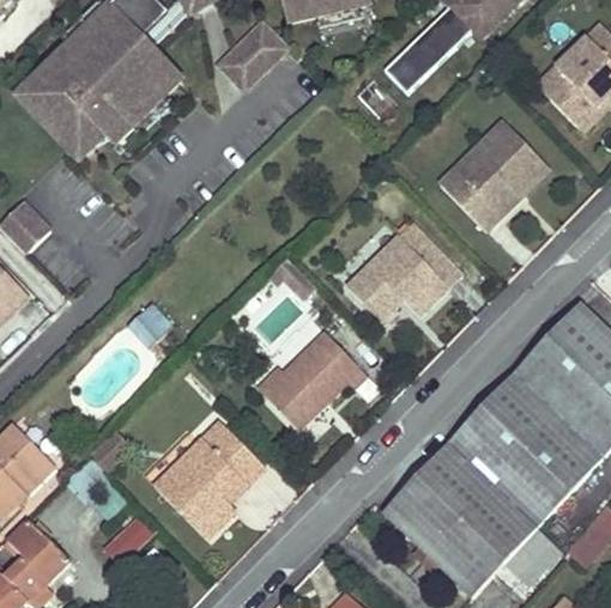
[(13,92),(62,144),(91,116),(103,129),(112,139),(127,123),(161,91),(176,76),(149,47),(138,36),(164,10),(156,0),(110,0),(104,6),(67,41),(13,92)]
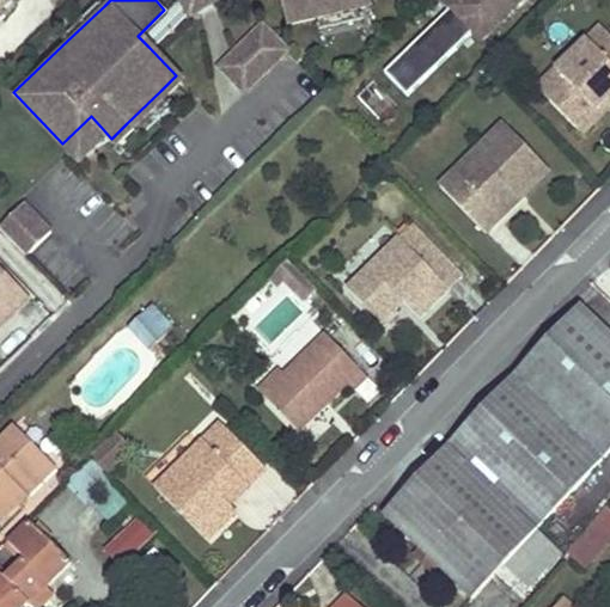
[(60,35),(67,41),(104,6),(98,0),(96,0),(60,35)]
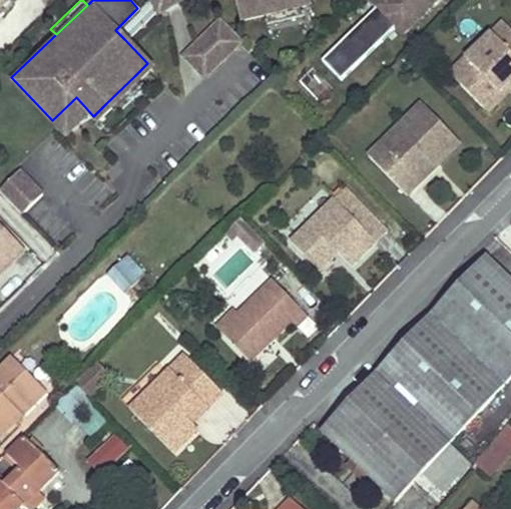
[(146,0),(137,8),(115,30),(124,39),(158,6),(169,0),(146,0)]
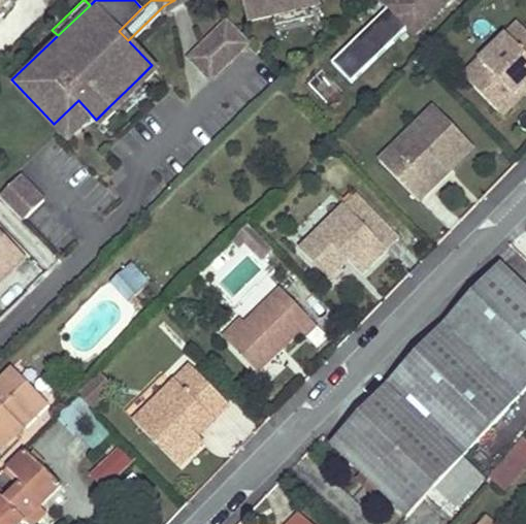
[(243,0),(248,17),(268,12),(307,4),(315,3),(314,0),(243,0)]
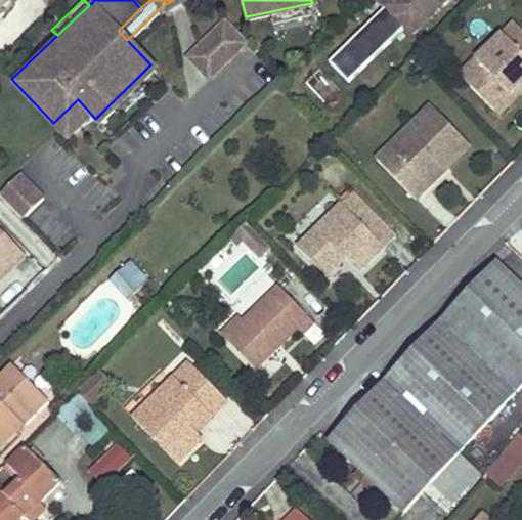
[(376,0),(382,6),(325,61),(344,81),(401,26),(406,32),(437,1),(436,0),(376,0)]
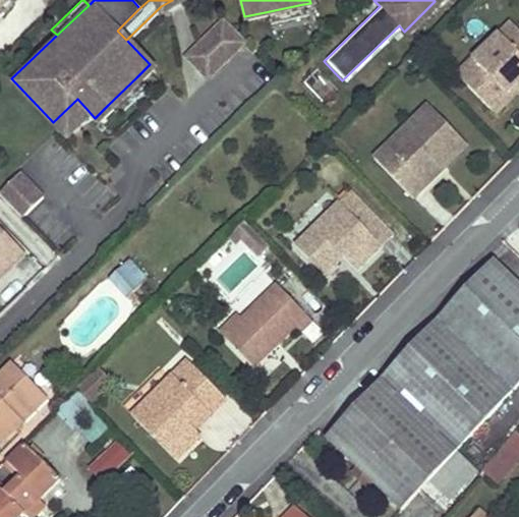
[(303,4),(265,12),(267,20),(305,12),(303,4)]
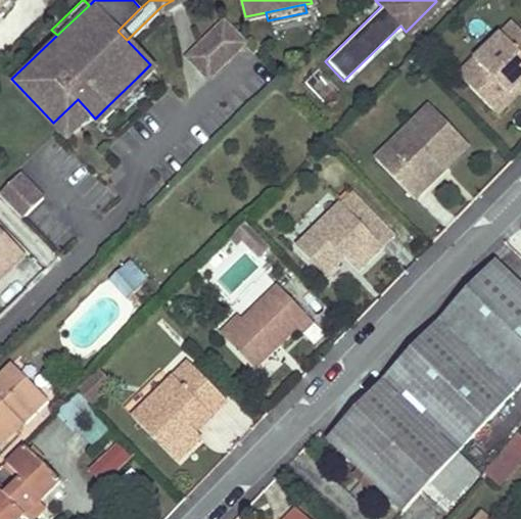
[(220,17),(183,53),(203,75),(241,39),(220,17)]
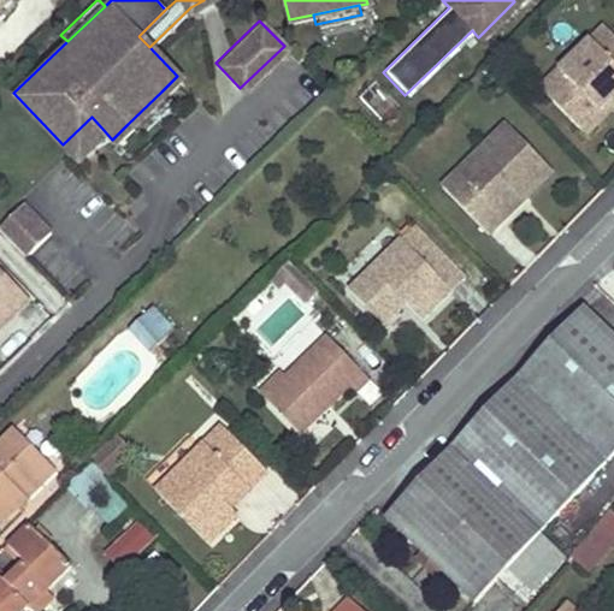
[(613,33),(604,23),(560,67),(566,73),(545,94),(585,132),(606,113),(598,106),(613,89),(613,33)]
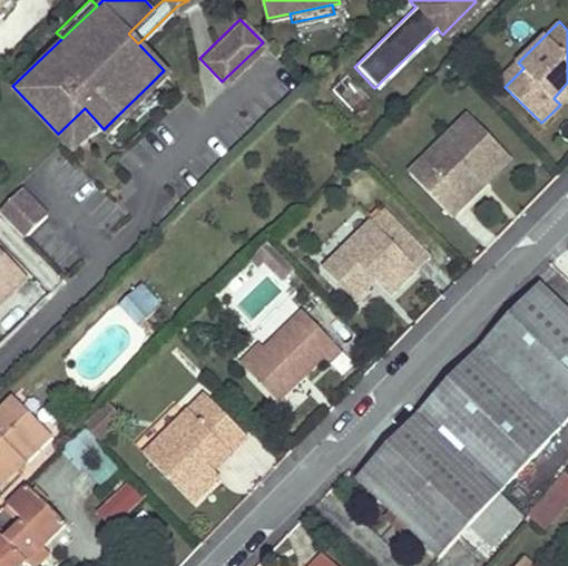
[(524,68),(518,62),(499,81),(505,87),(524,68)]
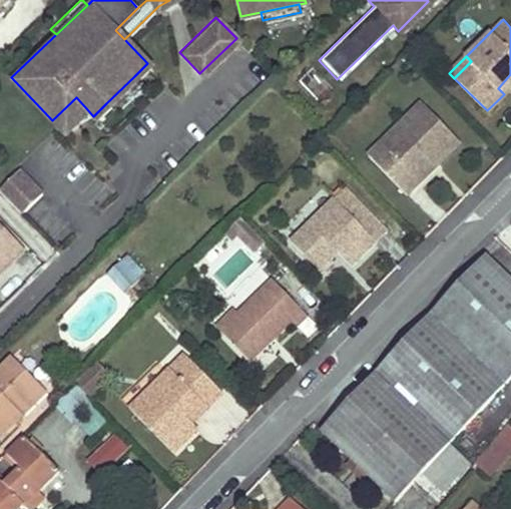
[(510,74),(498,88),(504,94),(510,86),(510,74)]
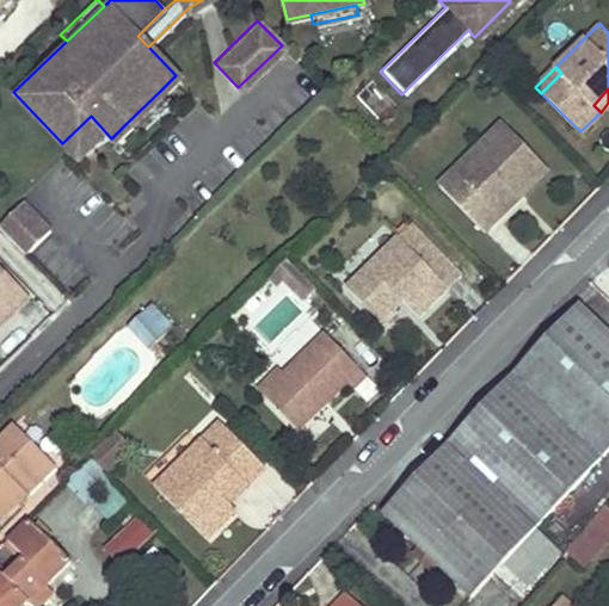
[(167,98),(160,91),(127,123),(133,130),(167,98)]
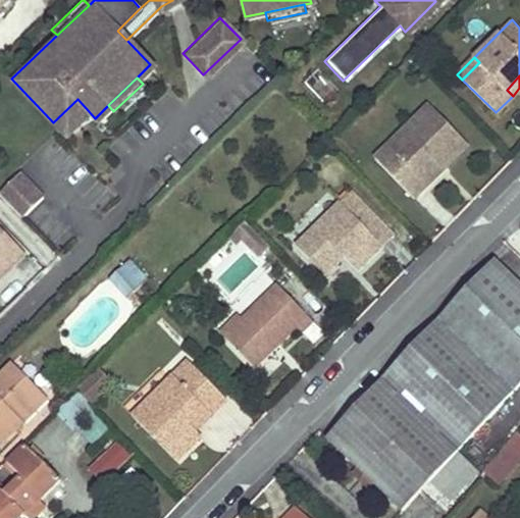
[(88,110),(78,99),(53,122),(63,134),(88,110)]
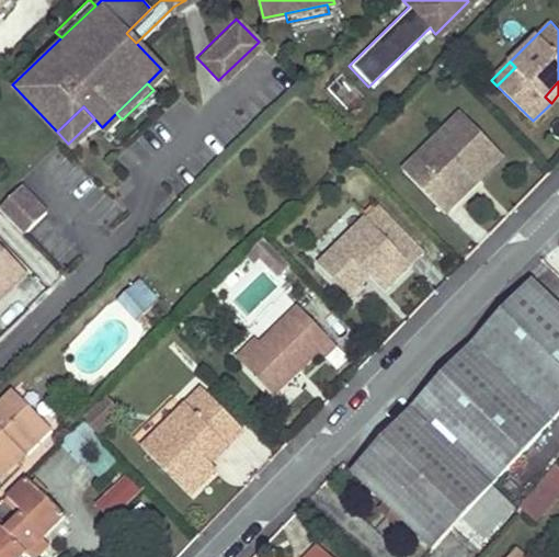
[(503,155),(458,110),(424,145),(434,155),(411,178),(445,213),(460,197),(455,192),(476,171),(481,177),(503,155)]
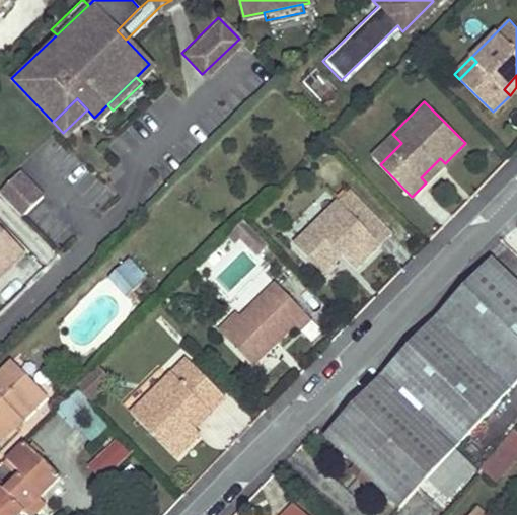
[(401,143),(392,134),(371,154),(380,164),(401,143)]
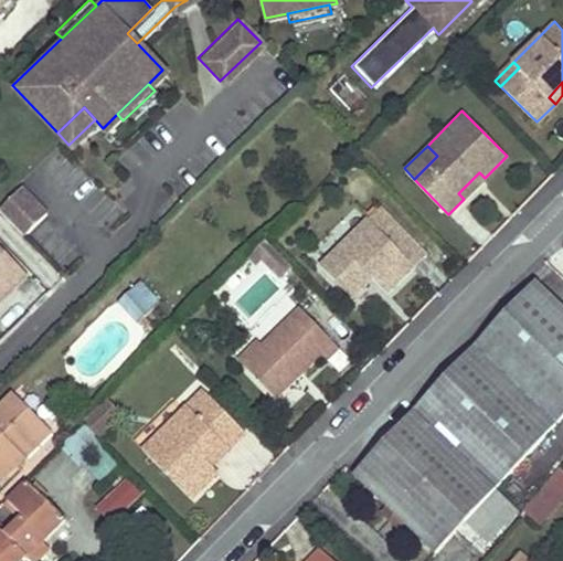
[(464,199),(485,178),(479,172),(458,193),(464,199)]
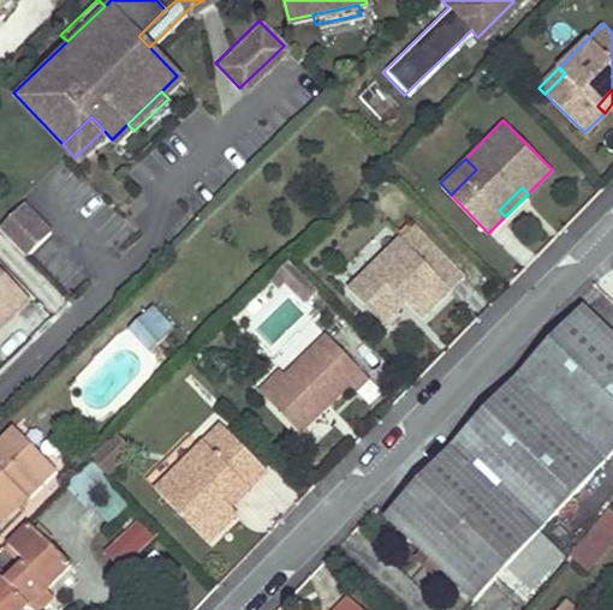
[(17,196),(0,213),(0,228),(21,249),(45,225),(17,196)]
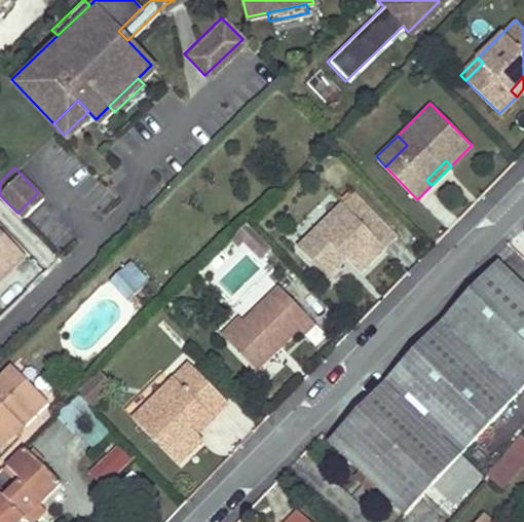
[(352,190),(297,245),(322,272),(337,257),(332,253),(337,247),(342,252),(356,266),(380,241),(359,220),(371,208),(352,190)]
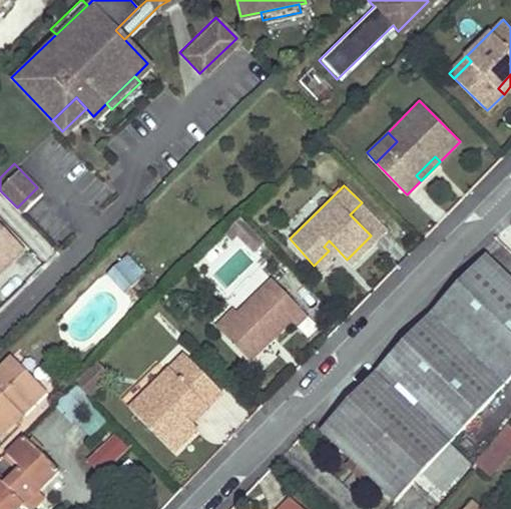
[(362,202),(350,214),(371,235),(383,222),(362,202)]
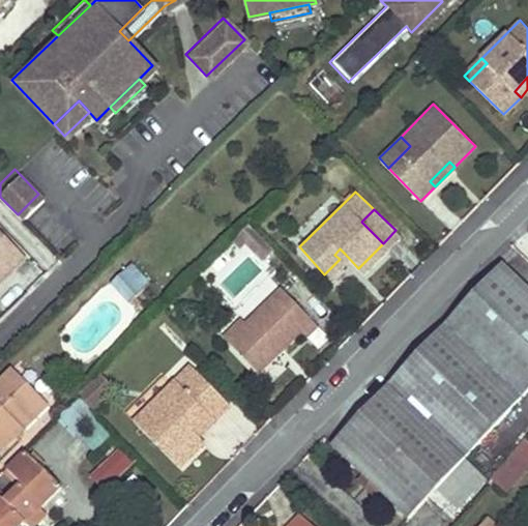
[(269,244),(247,223),(238,233),(245,239),(259,254),(269,244)]
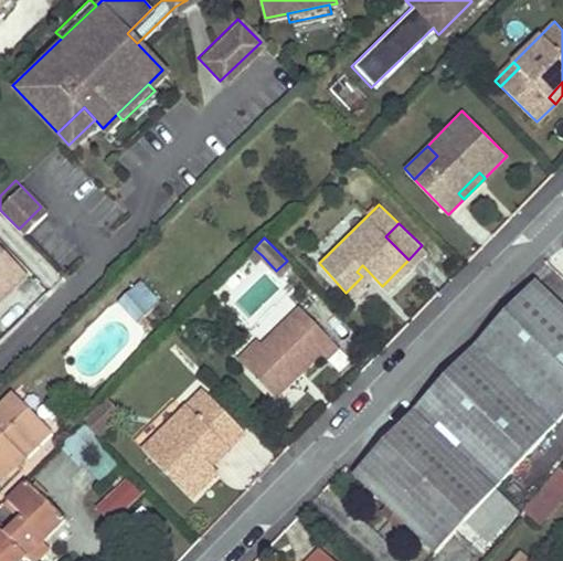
[(0,277),(3,275),(9,281),(22,267),(0,244),(0,277)]
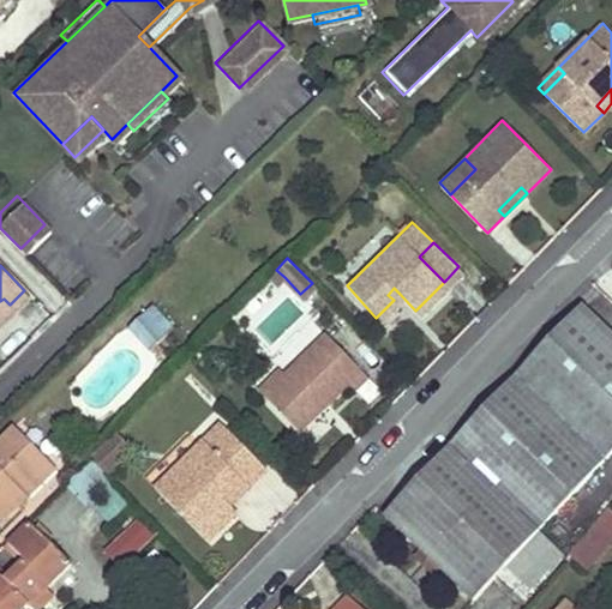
[(276,270),(270,275),(279,283),(285,277),(276,270)]
